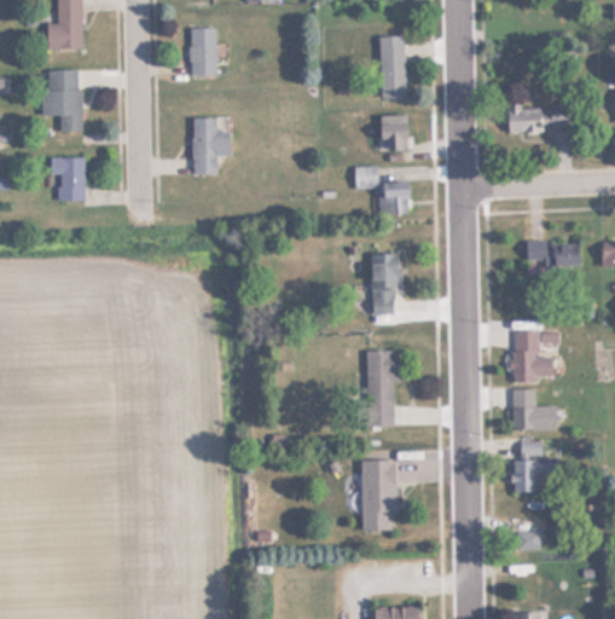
[(58,0),(58,23),(48,23),(48,50),(82,50),(82,0),(58,0)]
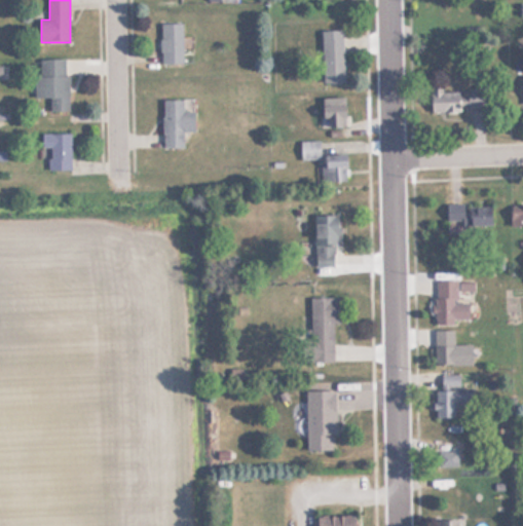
[(163,24),(163,65),(185,65),(185,24),(163,24)]
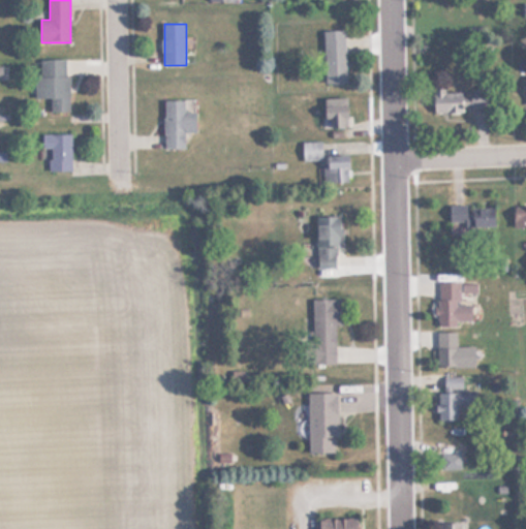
[(326,30),(327,83),(348,83),(347,30),(326,30)]
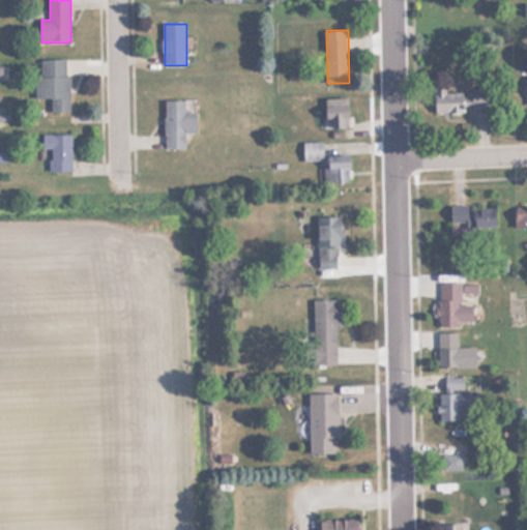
[(71,113),(70,59),(38,60),(39,98),(53,98),(53,113),(71,113)]
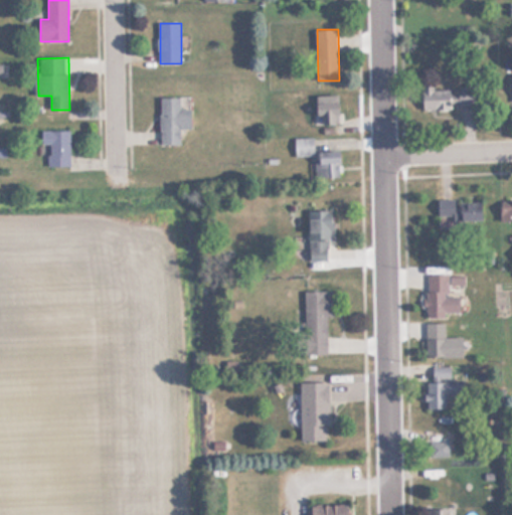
[(421,110),(475,110),(475,90),(421,90),(421,110)]
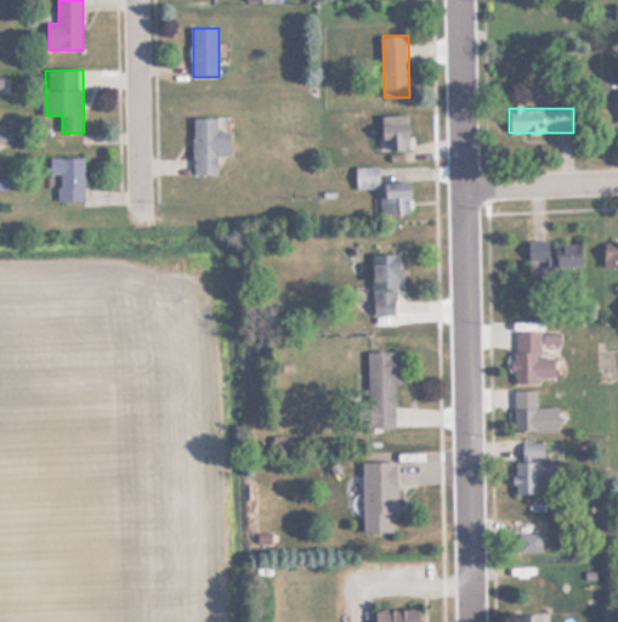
[(194,175),(219,175),(219,156),(232,156),(232,131),(220,131),(220,118),(194,118),(194,175)]
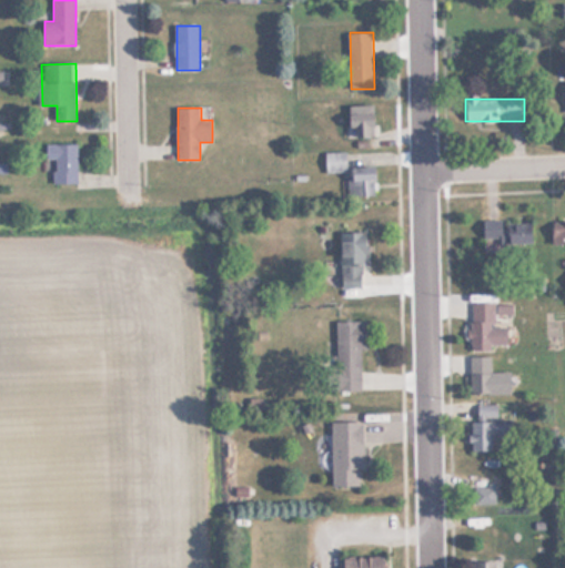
[(79,183),(78,144),(50,144),(50,183),(79,183)]
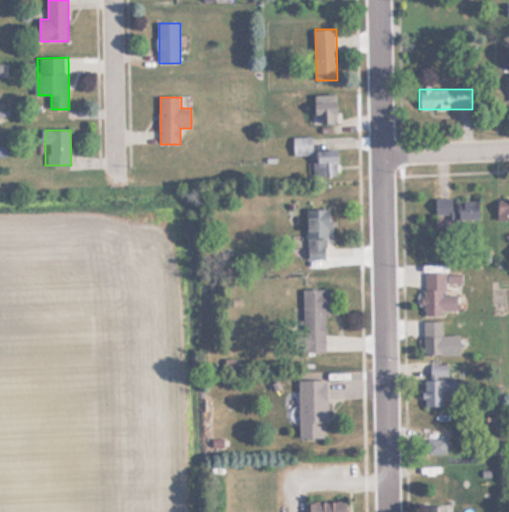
[(296,138),(296,155),(312,155),(312,138),(296,138)]
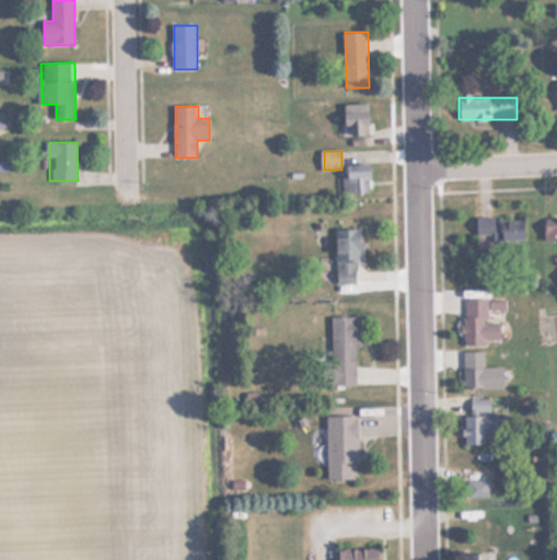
[(371,193),(371,170),(345,170),(345,193),(371,193)]
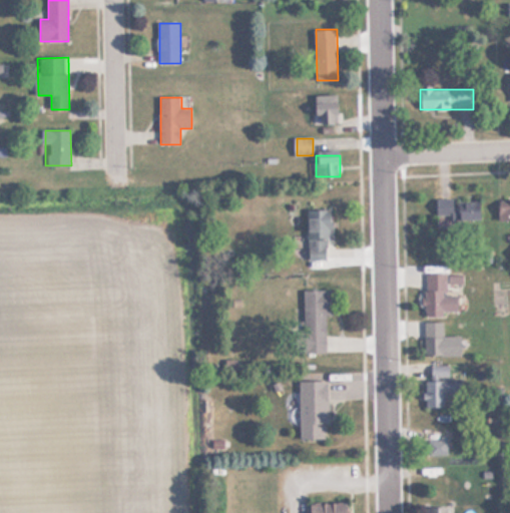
[(482,222),(481,199),(437,200),(438,223),(482,222)]
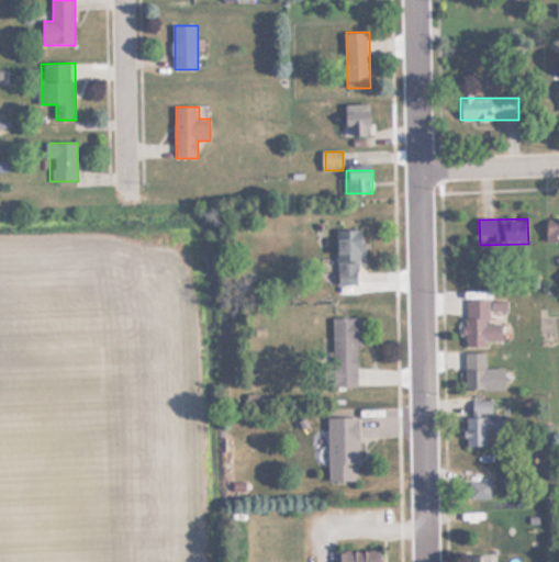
[(547,242),(558,240),(558,221),(546,221),(547,242)]
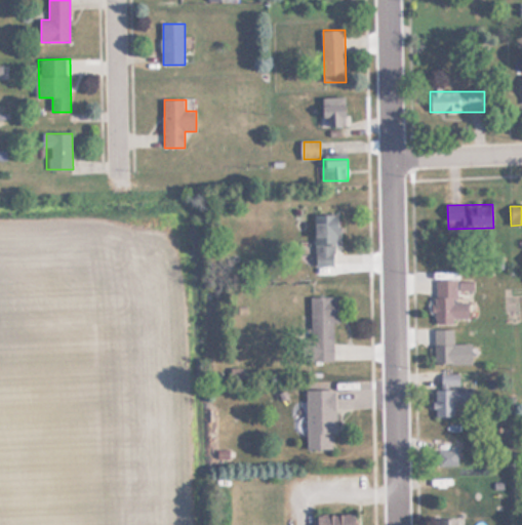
[(315,214),(315,265),(339,265),(339,214),(315,214)]
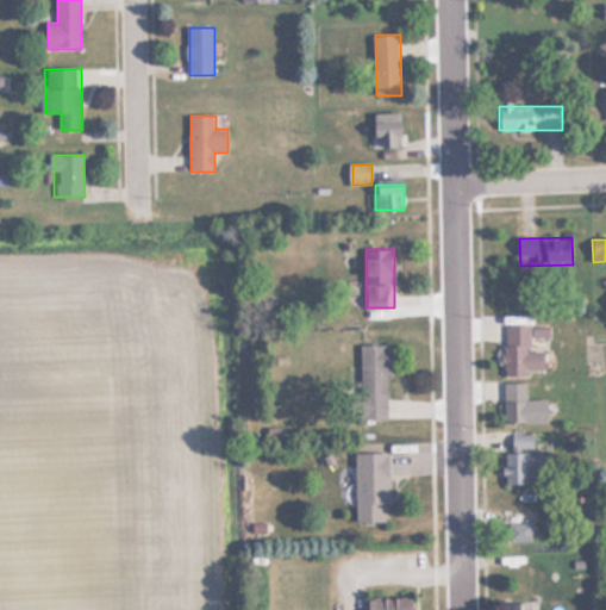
[(507,377),(528,378),(528,371),(545,371),(545,352),(532,352),(532,325),(507,325),(507,377)]
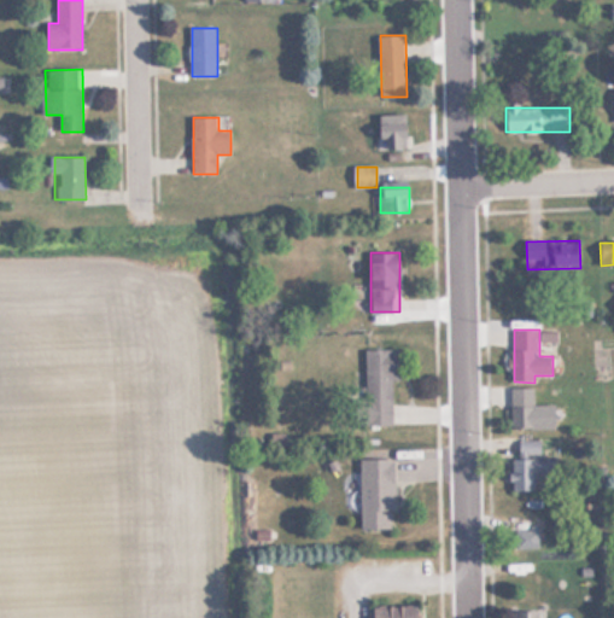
[(367,400),(356,400),(356,427),(393,427),(395,379),(399,379),(399,350),(367,350),(367,400)]
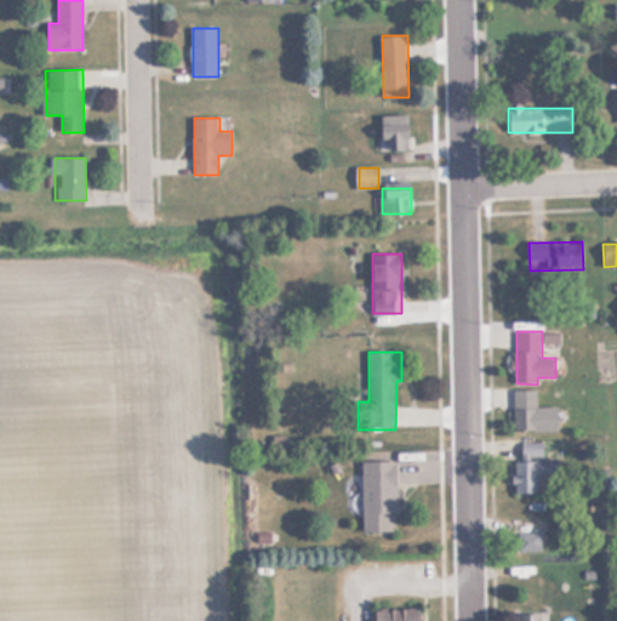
[(515,433),(558,433),(558,408),(538,408),(538,389),(515,389),(515,433)]
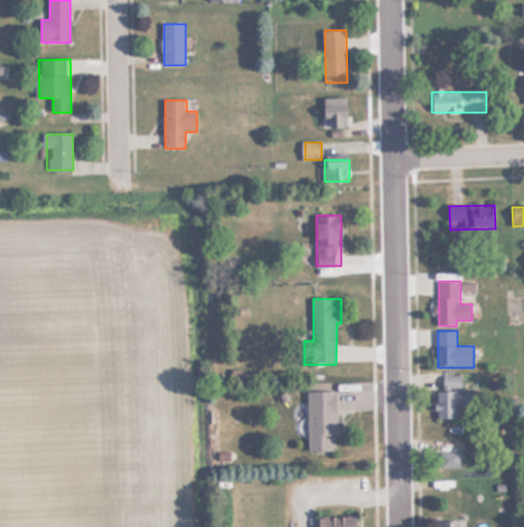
[(462,388),(461,376),(444,378),(445,390),(462,388)]
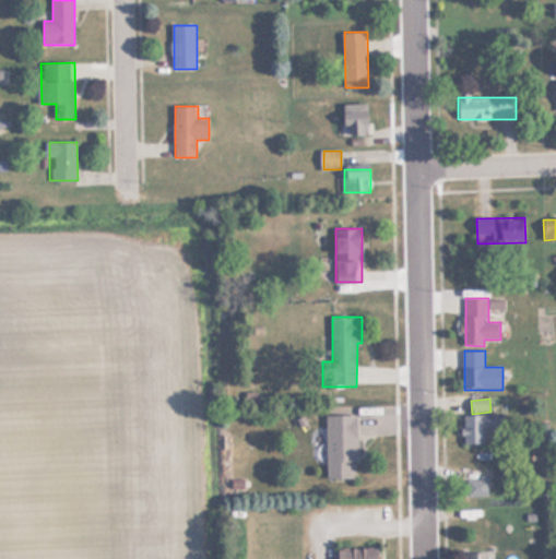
[(485,445),(486,432),(505,432),(505,415),(464,415),(464,445),(485,445)]
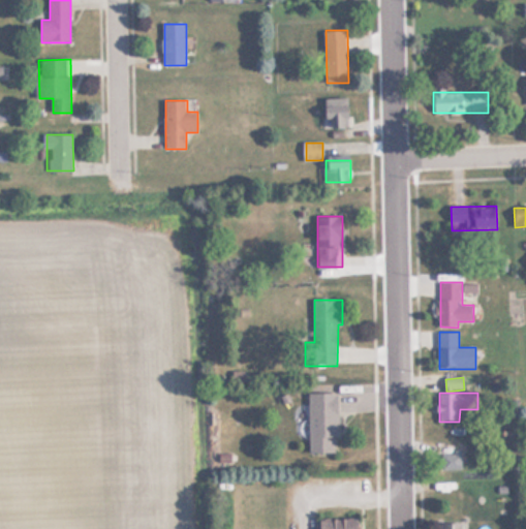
[(310,454),(338,454),(338,395),(310,395),(310,454)]
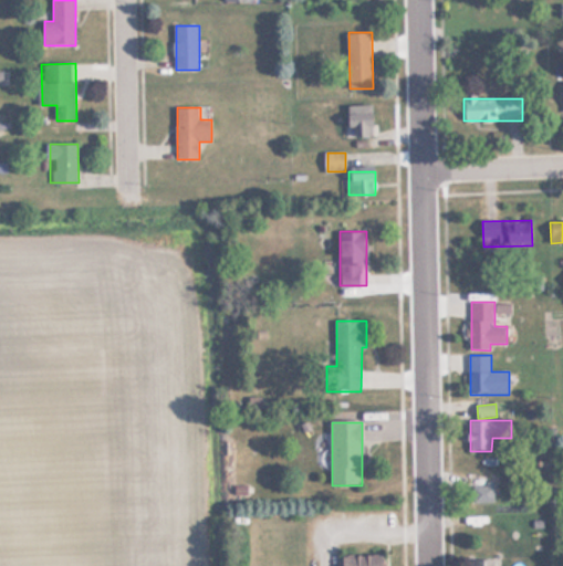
[(475,504),(494,504),(494,479),(475,479),(475,504)]
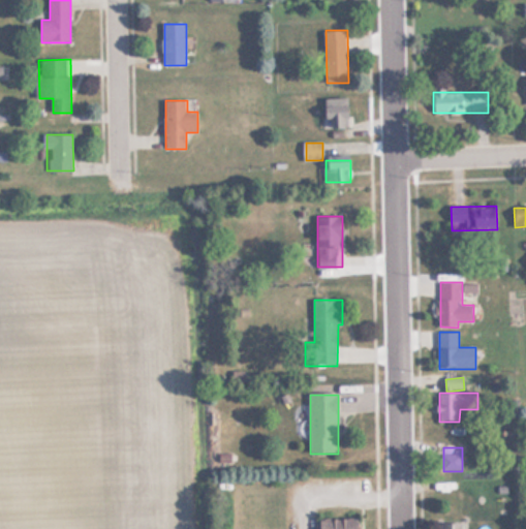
[(320,519),(320,528),(359,528),(359,519),(320,519)]
